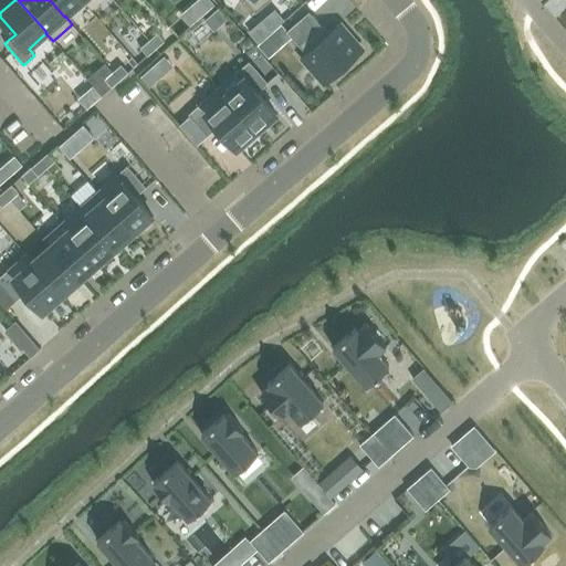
[(50,0),(64,17),(65,16),(83,1),(82,0),(50,0)]
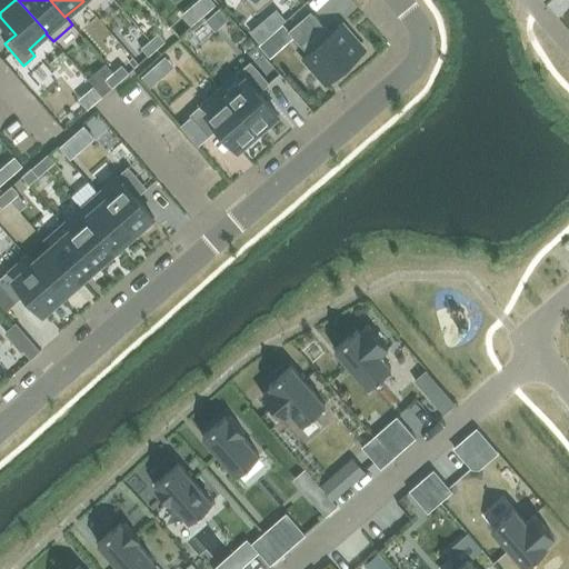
[(199,0),(198,1),(208,12),(218,5),(213,0),(199,0)]
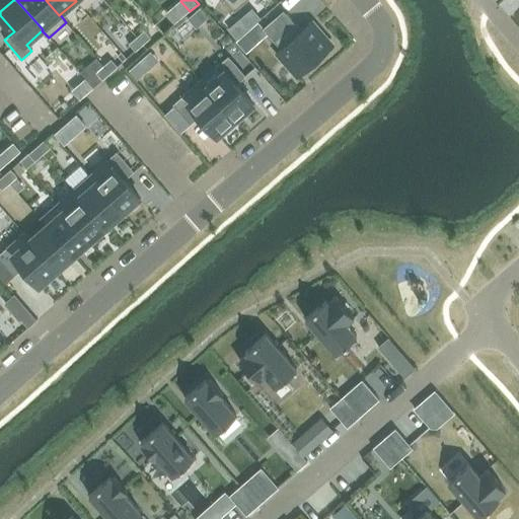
[(221,0),(222,2),(224,0),(234,11),(247,0),(221,0)]
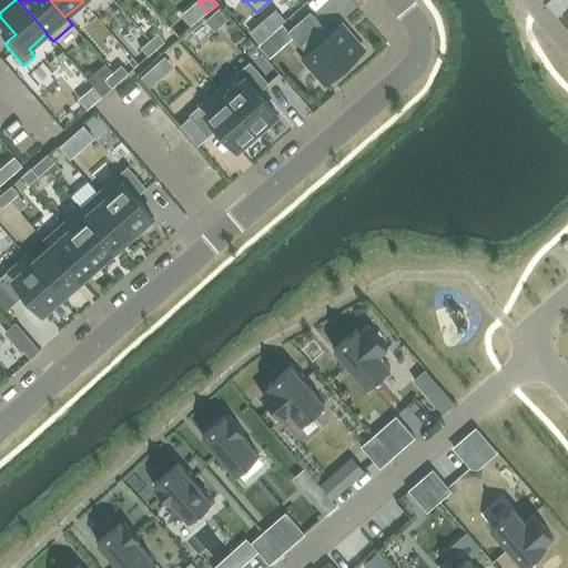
[(215,31),(230,19),(220,9),(206,21),(215,31)]
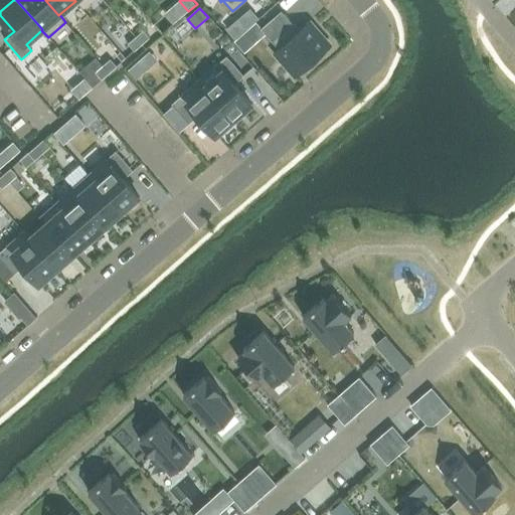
[(249,9),(239,19),(247,28),(258,18),(249,9)]
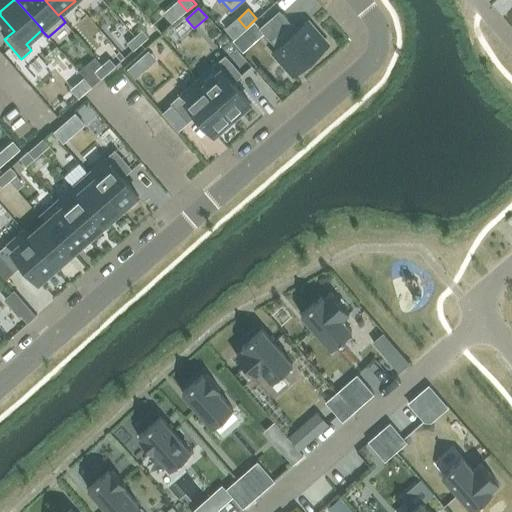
[(327,45),(307,22),(297,31),(279,10),(259,28),(277,49),(273,52),(294,75),(298,72),(300,74),(312,64),(309,61),(327,45)]
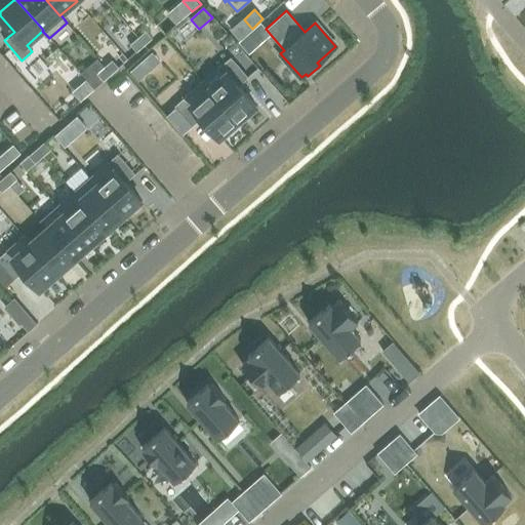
[(146,31),(138,38),(145,45),(153,38),(146,31)]
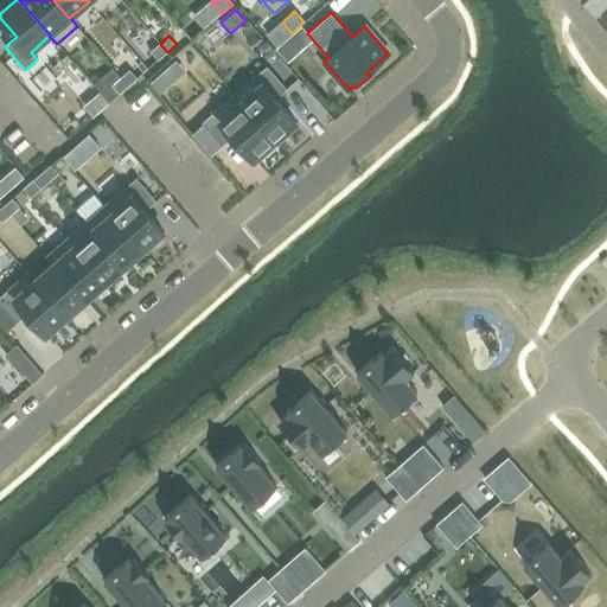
[(167,52),(160,44),(158,45),(151,51),(158,59),(167,52)]
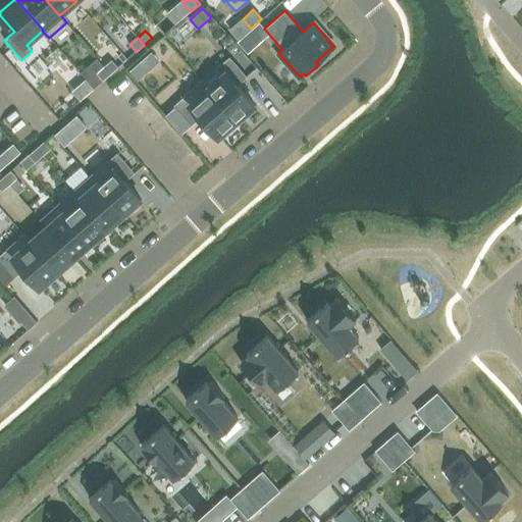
[(219,64),(201,81),(237,120),(255,105),(238,85),(247,76),(229,56),(220,65),(219,64)]
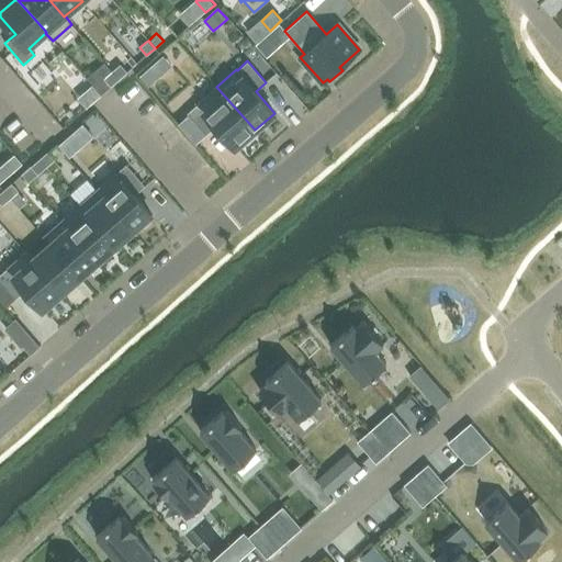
[(121,64),(112,71),(119,79),(127,72),(121,64)]
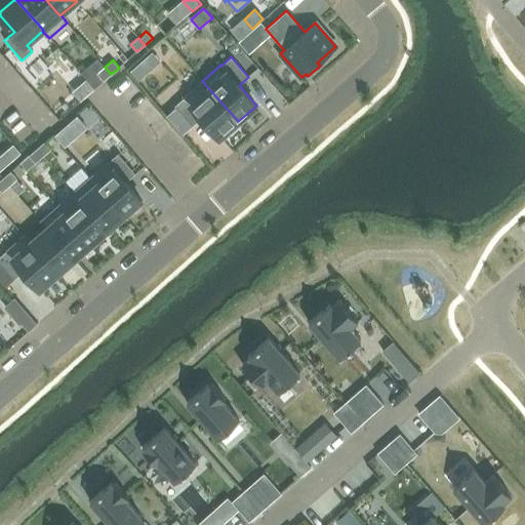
[(150,72),(142,63),(131,72),(139,81),(150,72)]
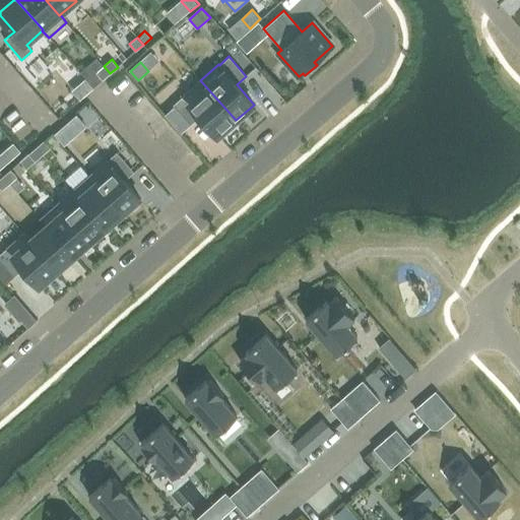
[(110,73),(104,66),(95,72),(103,80),(110,73)]
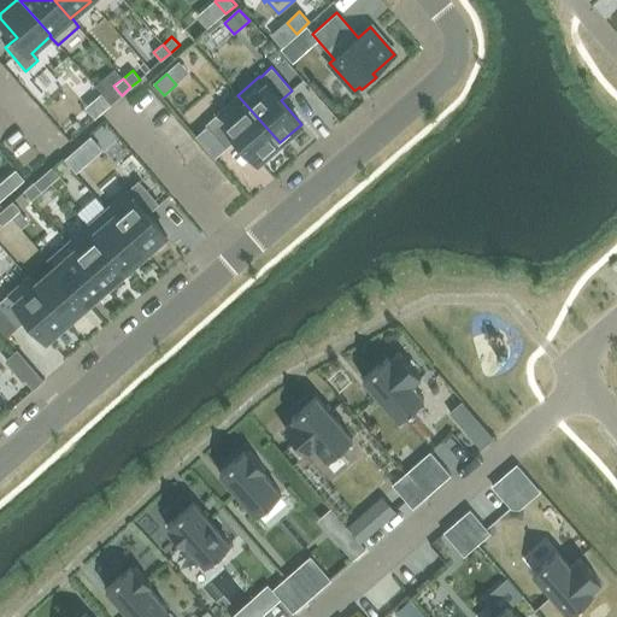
[(280,142),(238,95),(216,113),(217,115),(205,124),(225,148),(238,137),(258,162),(280,142)]
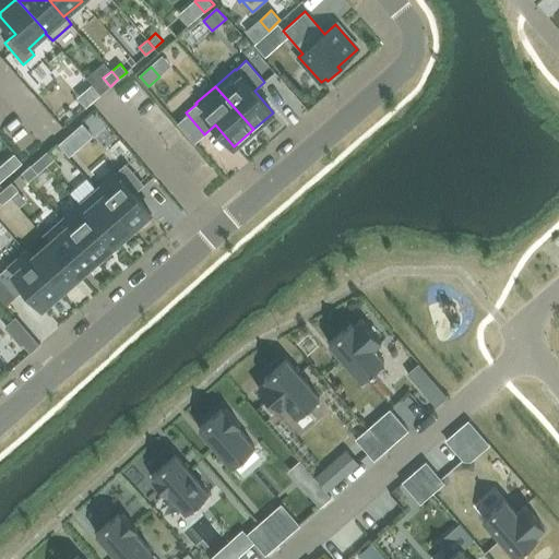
[(84,122),(60,143),(71,155),(94,134),(84,122)]
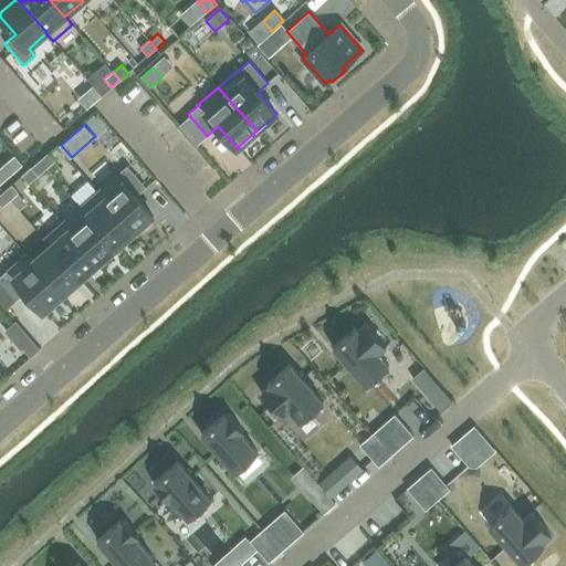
[(48,154),(40,160),(46,168),(55,161),(48,154)]
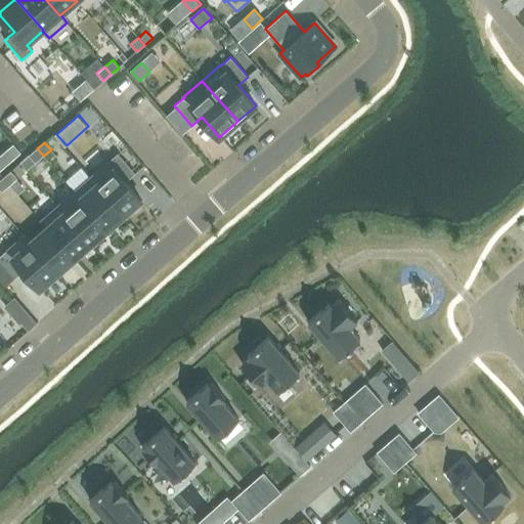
[(13,159),(22,153),(13,143),(5,149),(13,159)]
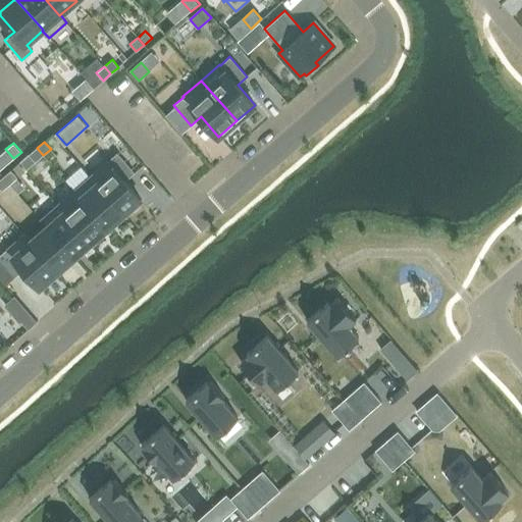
[(43,155),(37,148),(29,155),(35,162),(43,155)]
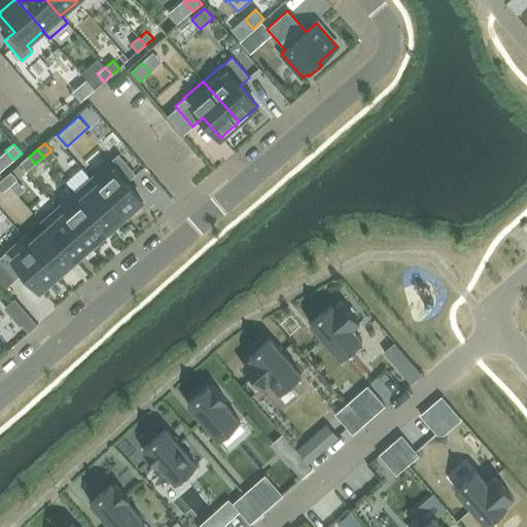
[(108,162),(91,177),(125,216),(142,201),(127,182),(136,174),(118,154),(108,163),(108,162)]
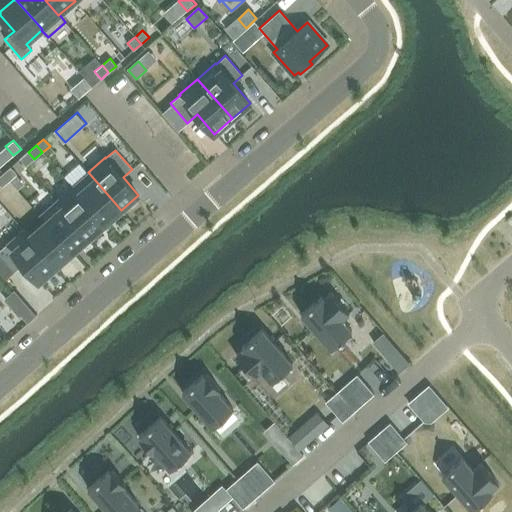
[(11,167),(3,174),(9,181),(17,174),(11,167)]
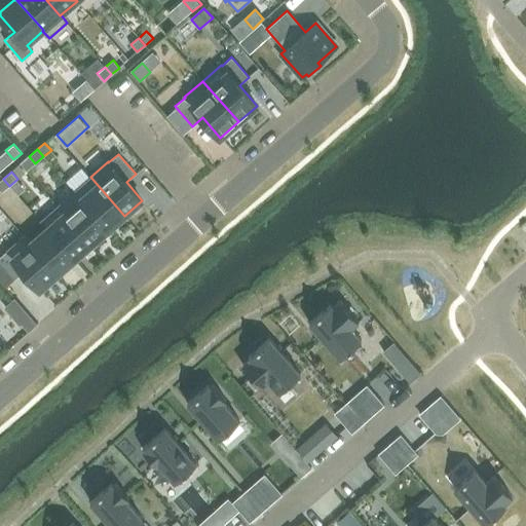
[(90,177),(74,191),(108,230),(124,216),(90,177)]
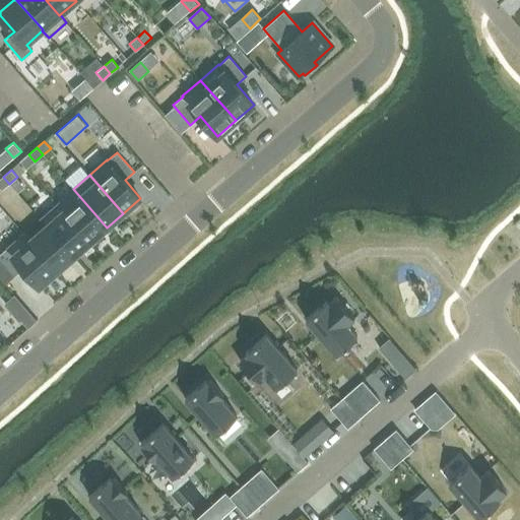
[(9,184),(3,177),(0,179),(0,188),(2,190),(9,184)]
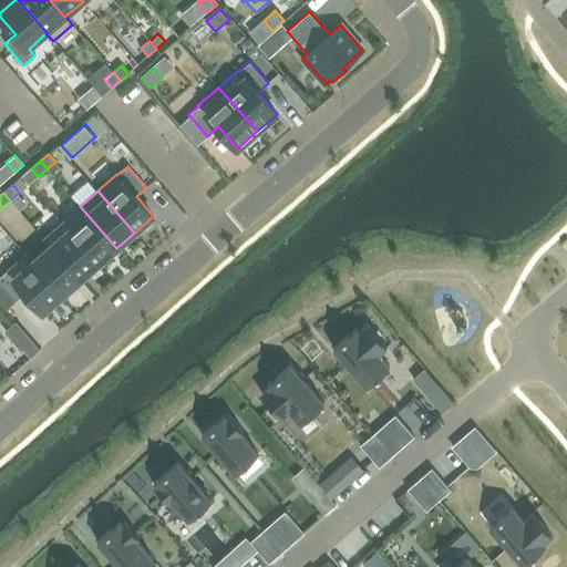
[(80,206),(61,222),(98,264),(116,248),(80,206)]
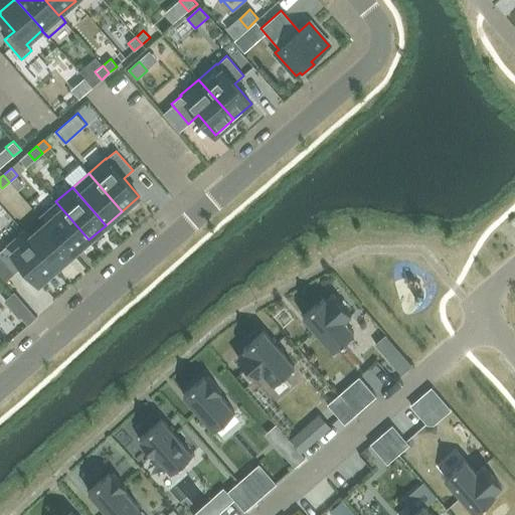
[(38,216),(45,223),(72,254),(89,239),(55,201),(38,216)]
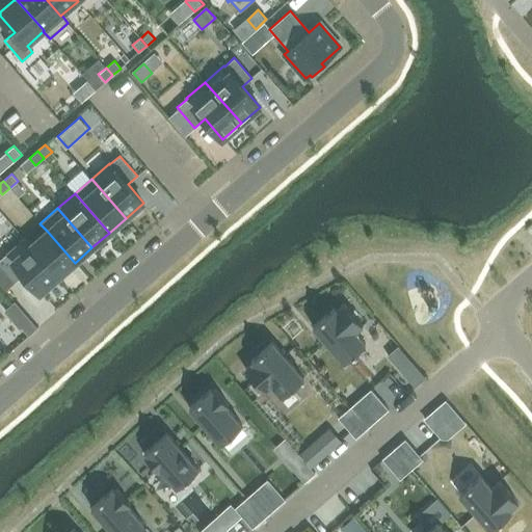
[(47,231),(31,244),(30,245),(58,277),(75,263),(47,231)]
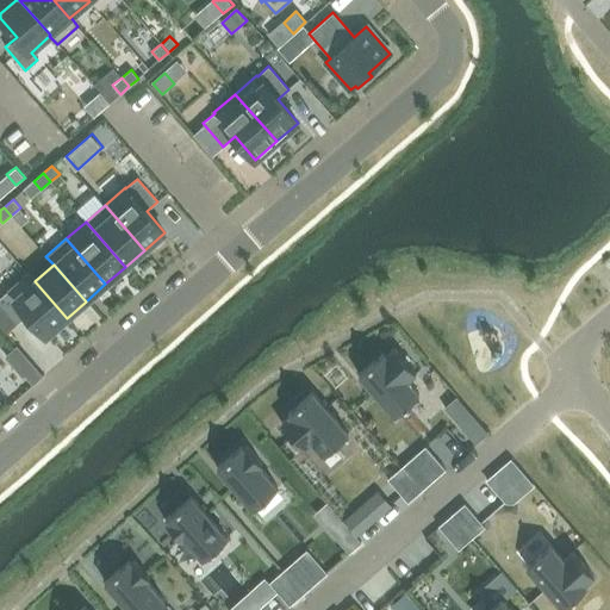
[(35,281),(36,280),(29,272),(7,291),(0,297),(0,305),(17,324),(29,315),(47,336),(67,318),(35,281)]
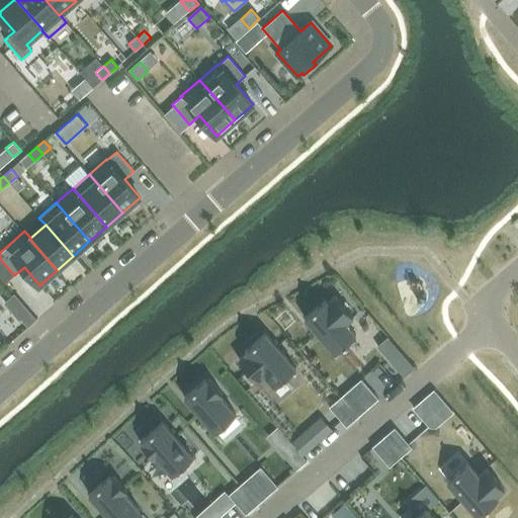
[(305,318),(335,353),(356,335),(346,323),(352,317),(353,317),(334,295),(327,301),(325,299),(305,318)]
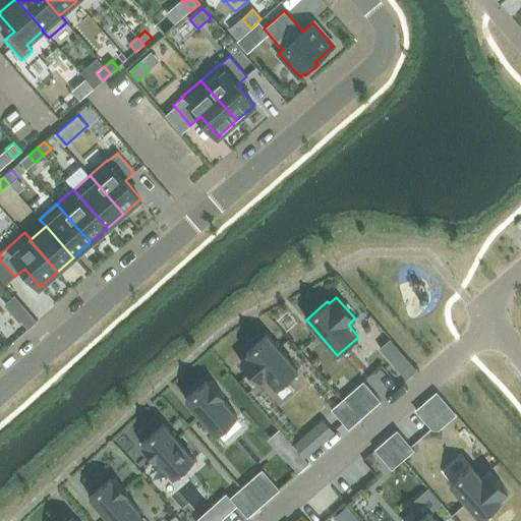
[(31,312),(22,320),(29,328),(38,321),(31,312)]
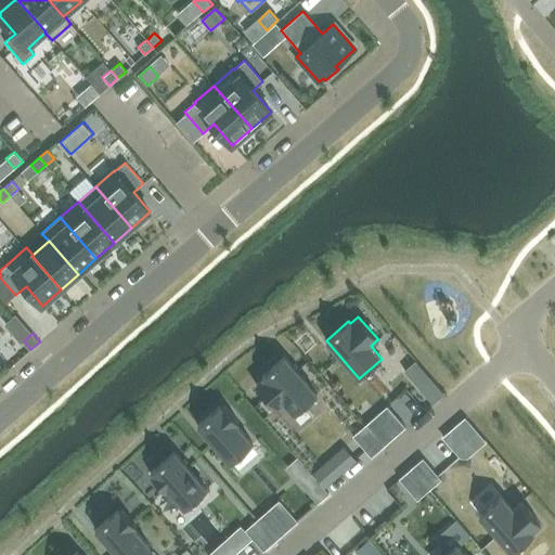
[(284,402),(295,414),(317,395),(285,358),(262,377),(265,379),(257,386),(276,409),(284,402)]
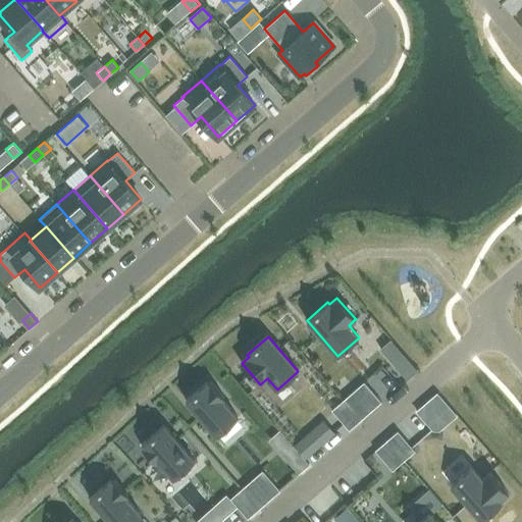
[(408,378),(417,370),(409,361),(400,369),(408,378)]
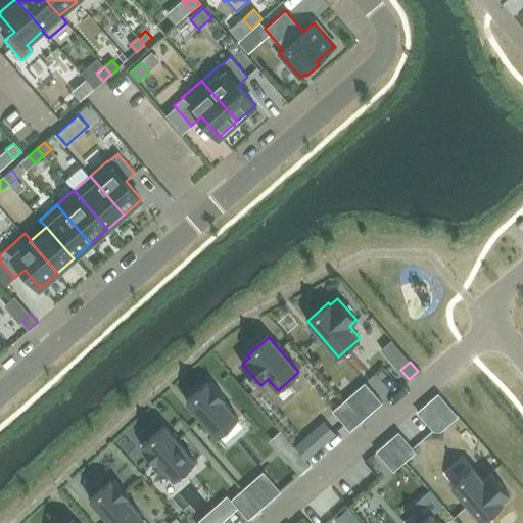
[(348,396),(343,401),(361,421),(366,417),(382,402),(365,382),(348,396)]
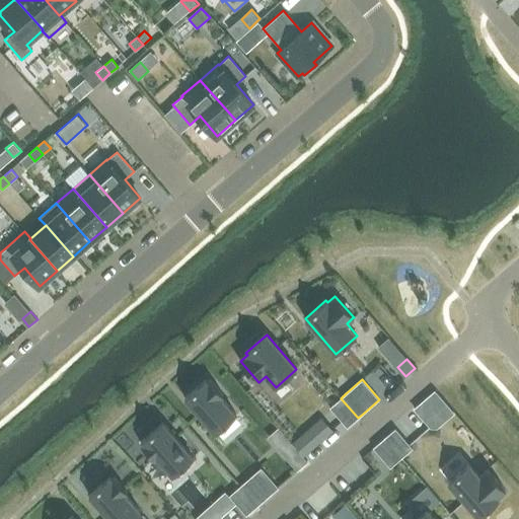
[(184,398),(204,420),(215,433),(236,416),(236,415),(221,397),(223,395),(210,380),(208,382),(206,380),(184,398)]
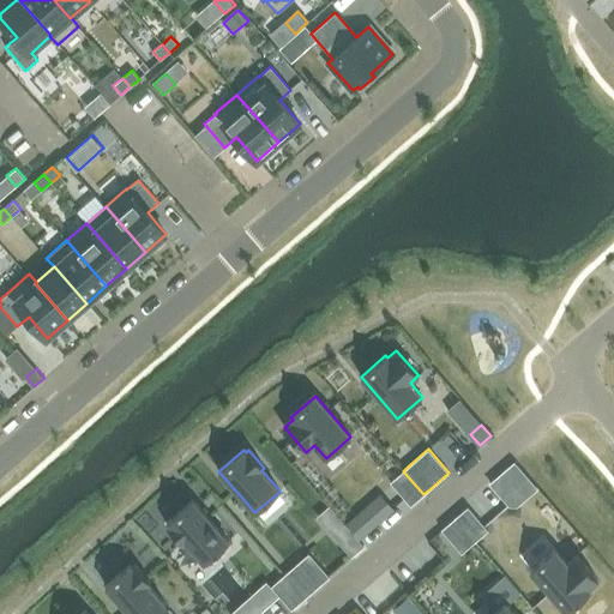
[(517,464),(493,485),(501,495),(525,474),(517,464)]
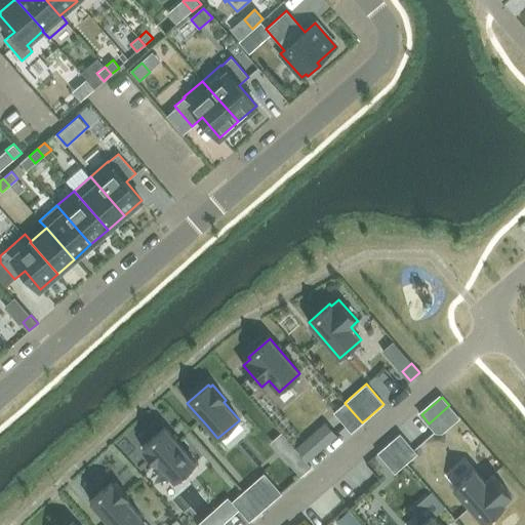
[(345,403),(333,412),(351,433),(362,422),(345,403)]
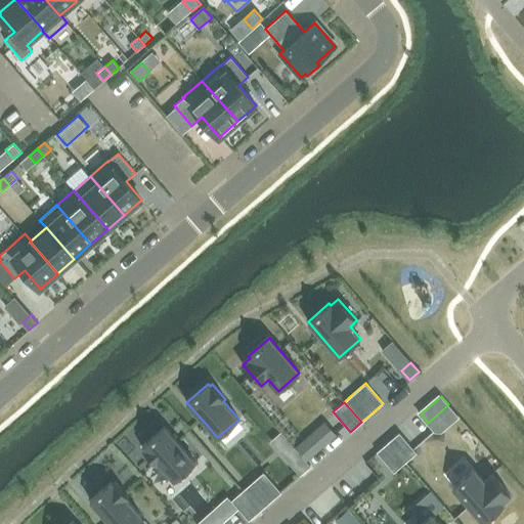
[(325,422),(310,435),(320,447),(336,434),(325,422)]
